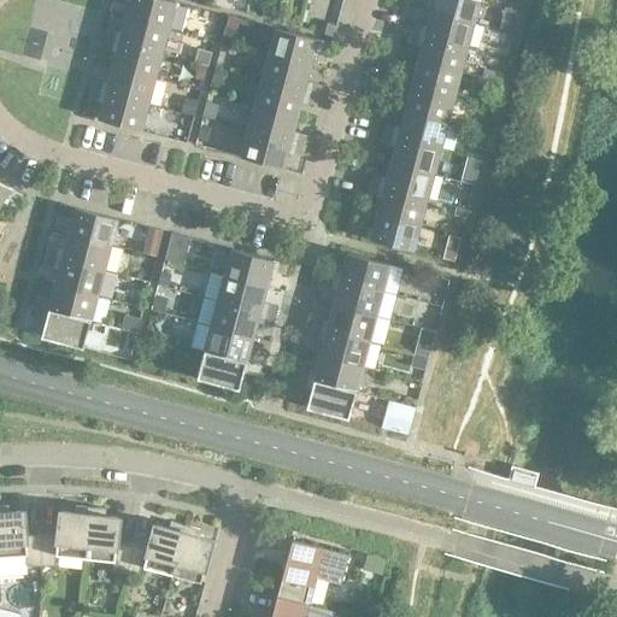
[(174,1),(166,0),(129,0),(125,17),(166,29),(174,1)]
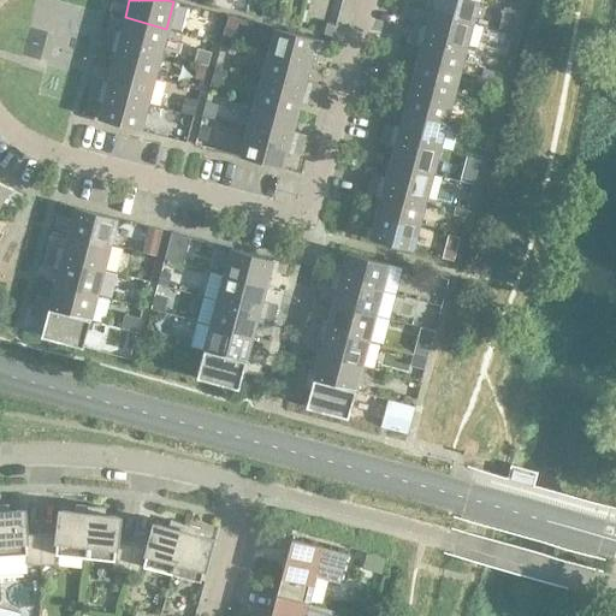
[(477,0),(432,0),(430,11),(472,22),(477,0)]
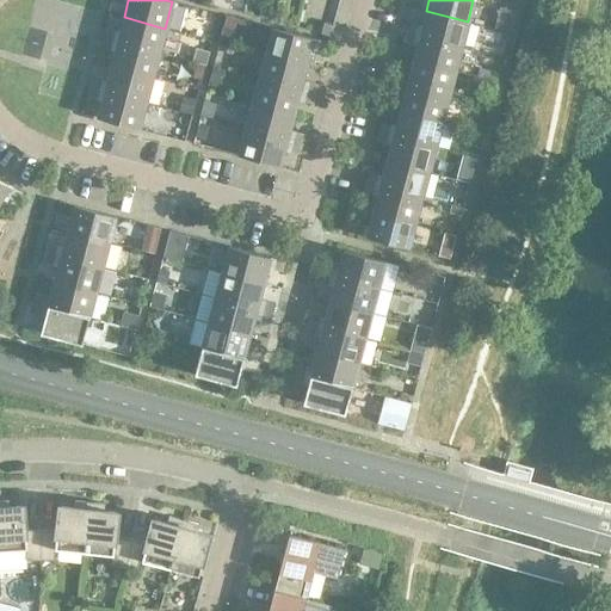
[(260,7),(258,17),(267,20),(271,10),(260,7)]
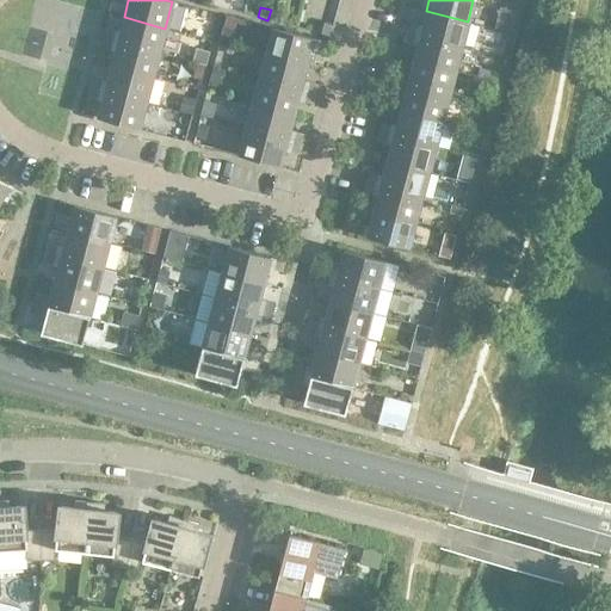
[(281,12),(271,10),(267,20),(278,23),(281,12)]
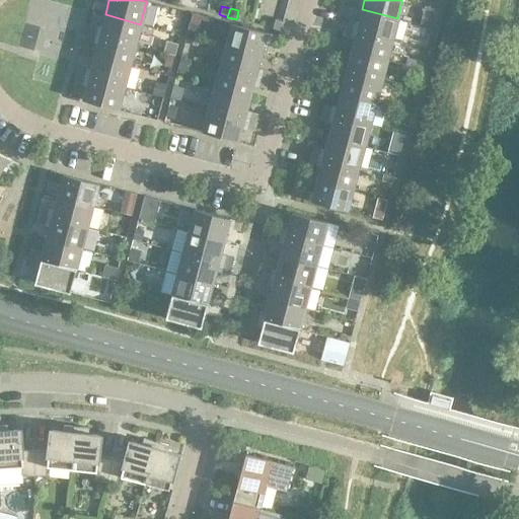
[(397,18),(362,9),(357,30),(391,40),(397,18)]
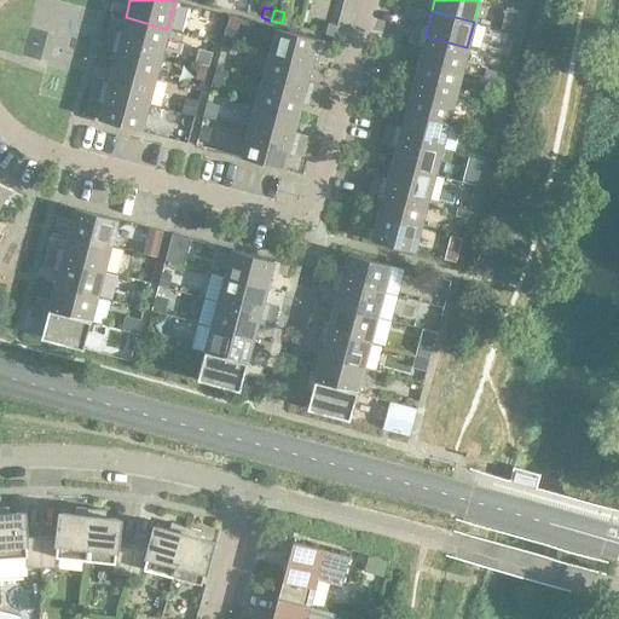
[(167,29),(126,17),(119,42),(161,53),(167,29)]
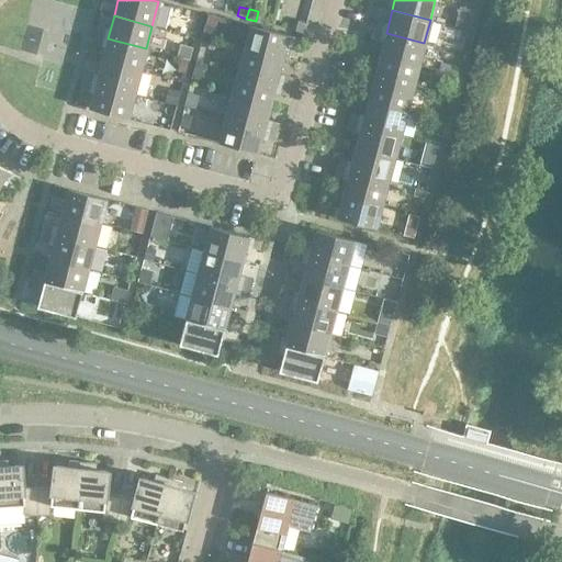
[(374,20),(371,29),(381,32),(383,22),(374,20)]
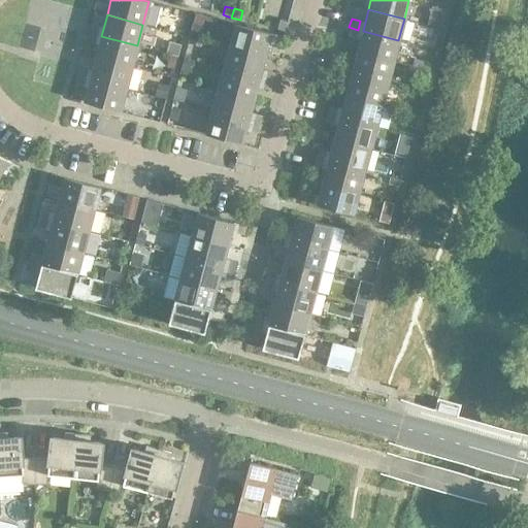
[(278,21),(276,29),(286,31),(288,23),(278,21)]
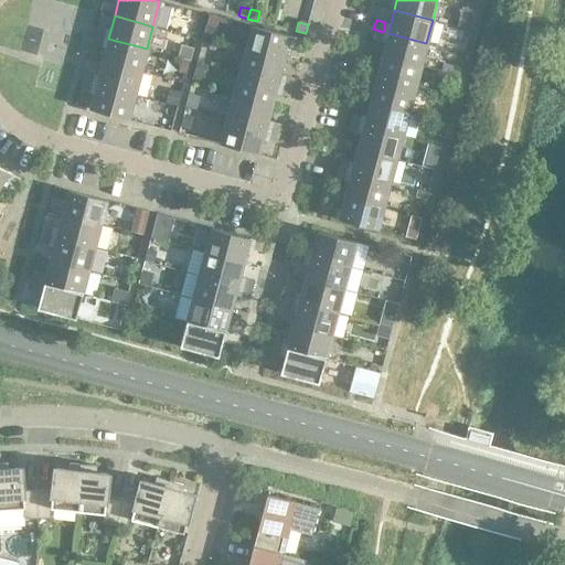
[(206,23),(203,36),(211,39),(215,25),(206,23)]
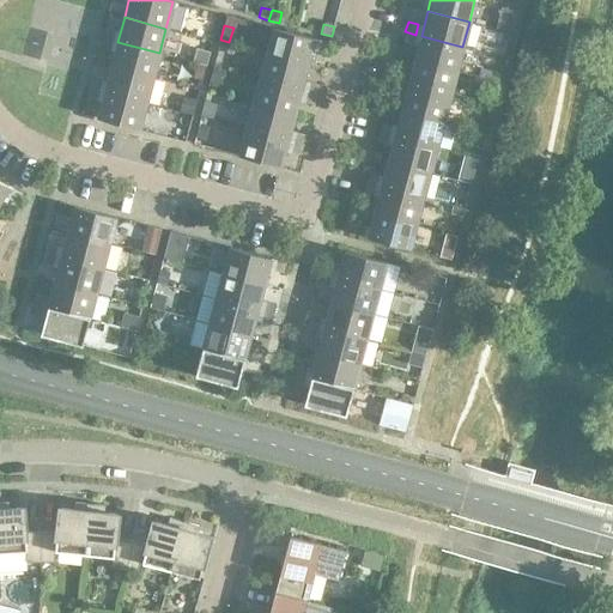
[(104,28),(102,38),(111,41),(115,31),(104,28)]
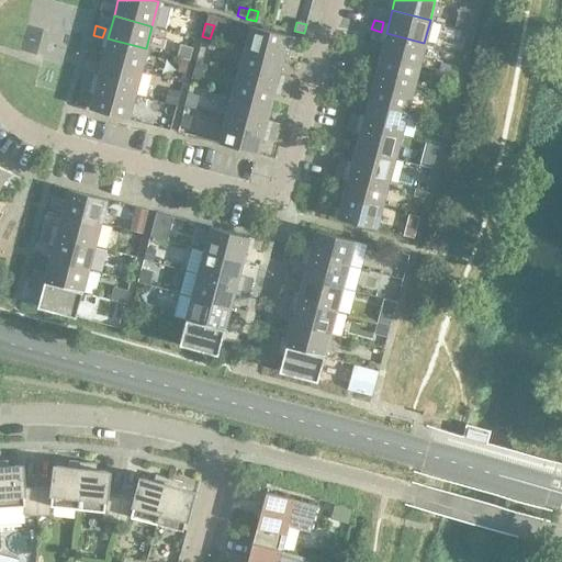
[(288,36),(249,26),(244,51),(281,60),(288,36)]
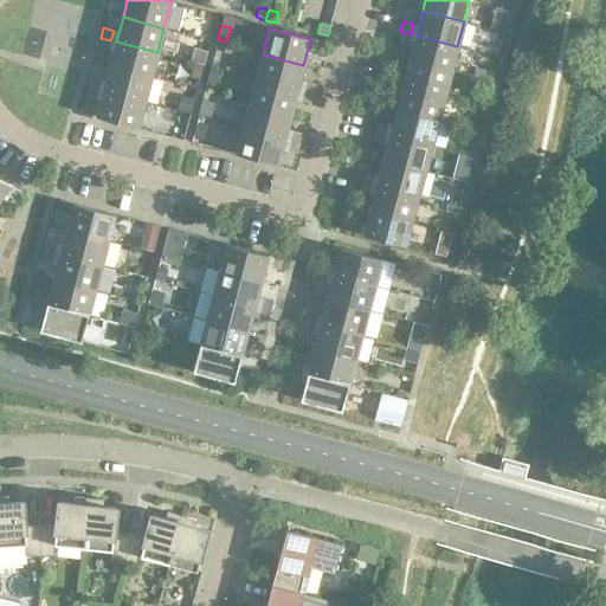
[(411,34),(400,31),(398,42),(408,44),(411,34)]
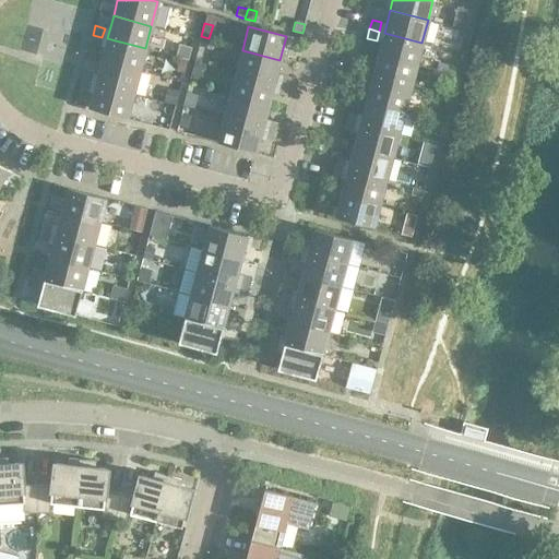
[(421,43),(384,33),(378,56),(416,66),(421,43)]
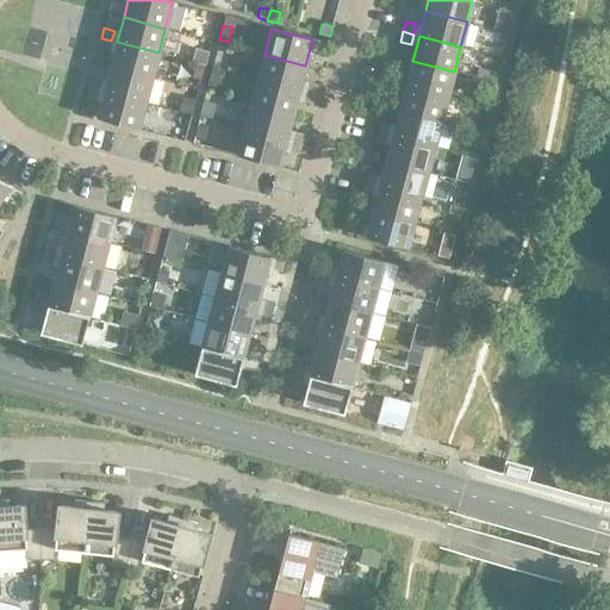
[(111,41),(101,38),(99,48),(109,50),(111,41)]
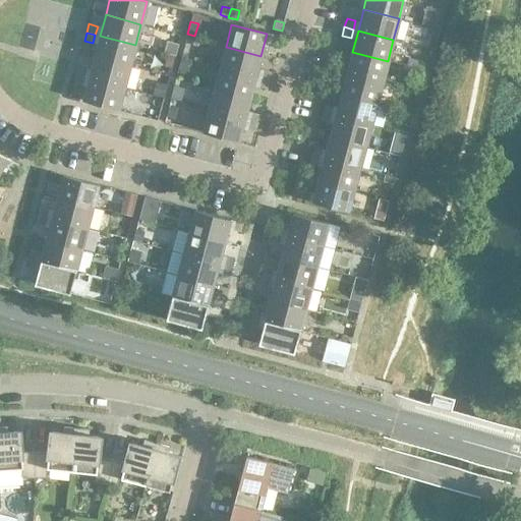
[(280,37),(272,35),(270,43),(278,46),(280,37)]
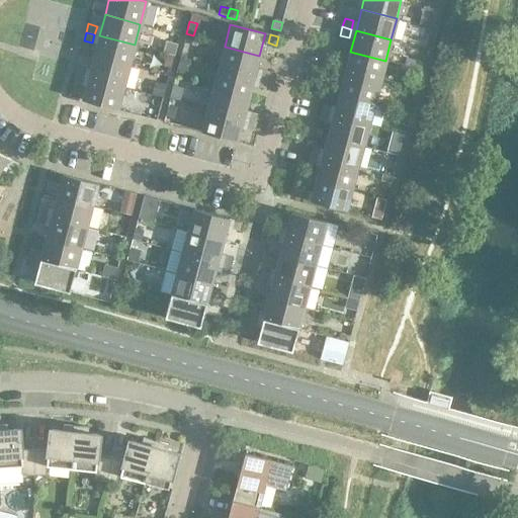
[(135,45),(99,35),(94,57),(128,66),(135,45)]
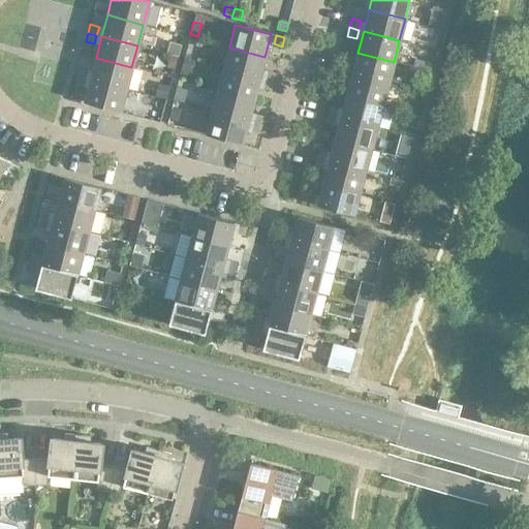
[(181,44),(172,41),(167,43),(165,53),(178,56),(181,44)]
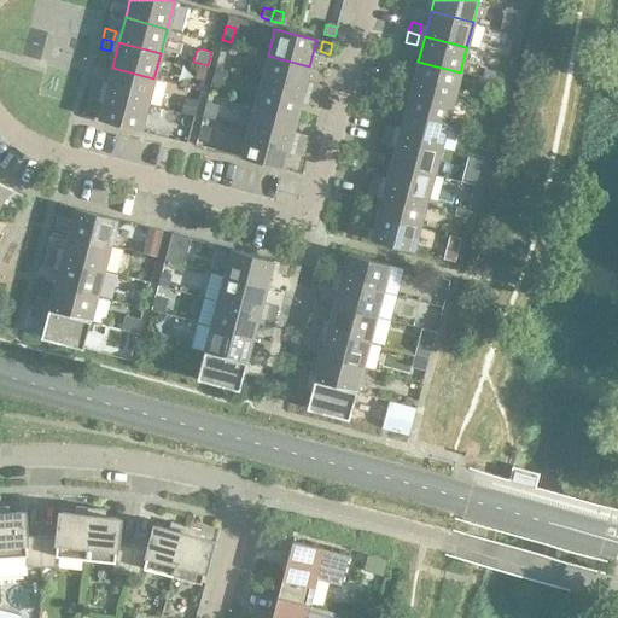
[(309,66),(268,56),(261,80),(303,92),(309,66)]
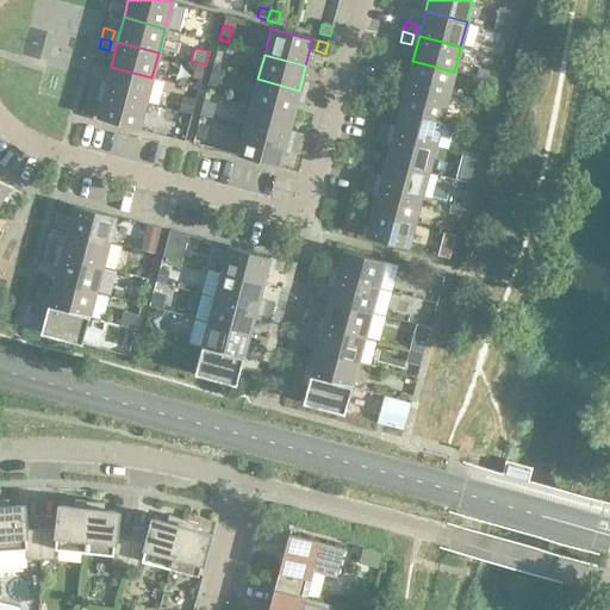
[(454,72),(412,61),(406,86),(447,97),(454,72)]
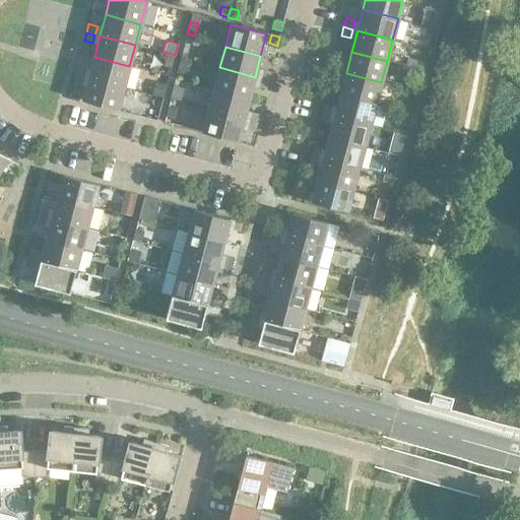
[(167,54),(163,66),(171,68),(174,56),(167,54)]
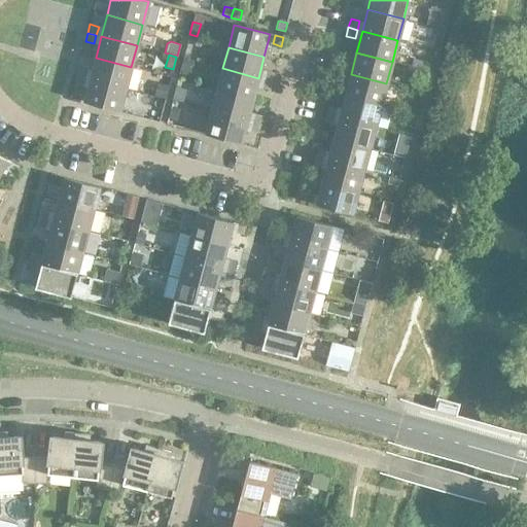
[(131,67),(96,58),(90,79),(126,89),(131,67)]
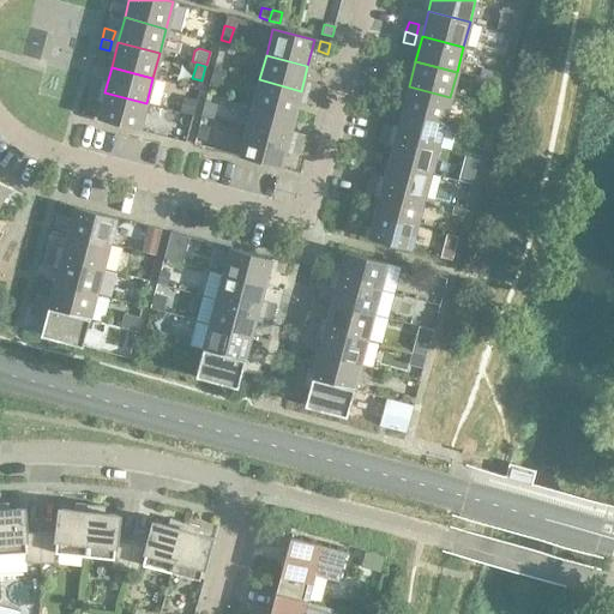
[(214,67),(210,80),(222,84),(224,71),(214,67)]
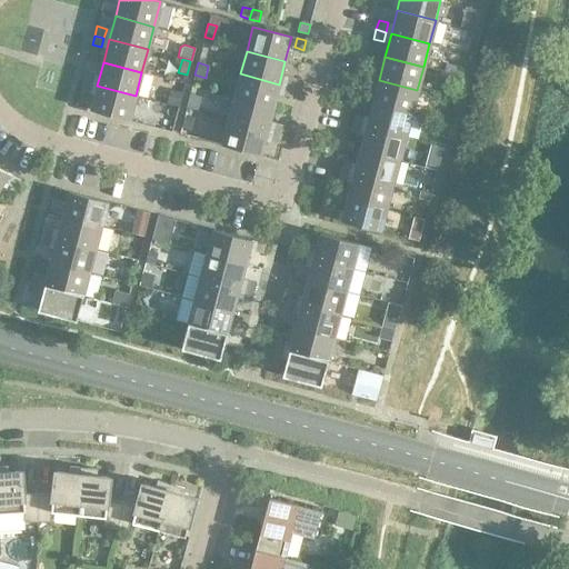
[(367,67),(363,76),(373,78),(376,69),(367,67)]
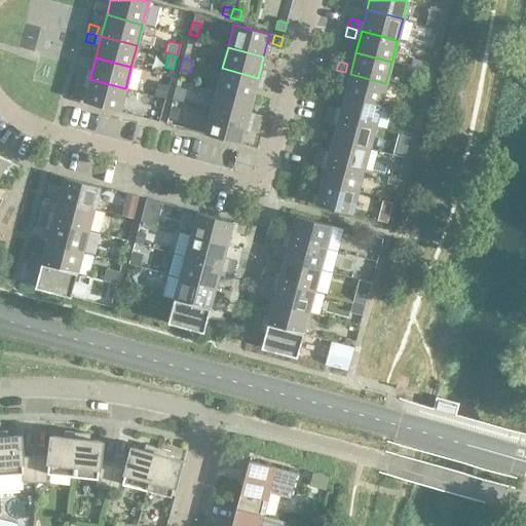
[(78,67),(76,75),(84,78),(87,69),(78,67)]
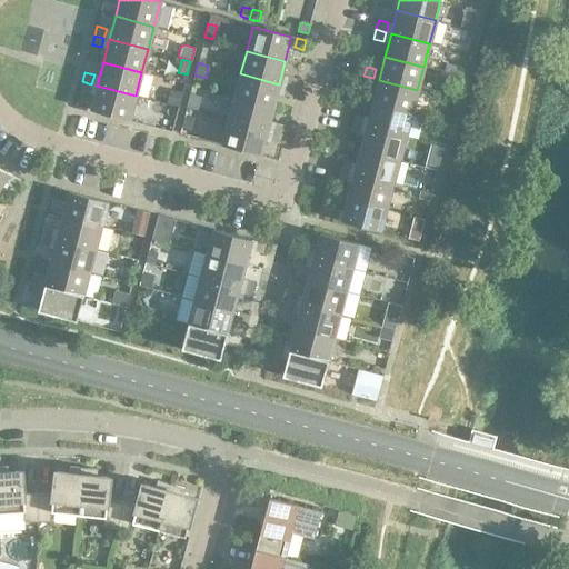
[(279,85),(240,73),(235,97),(272,108),(279,85)]
